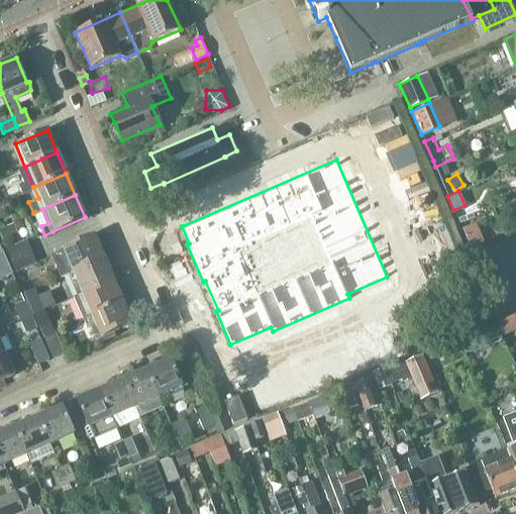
[(487,213),(470,212),(469,230),(487,230),(487,213)]
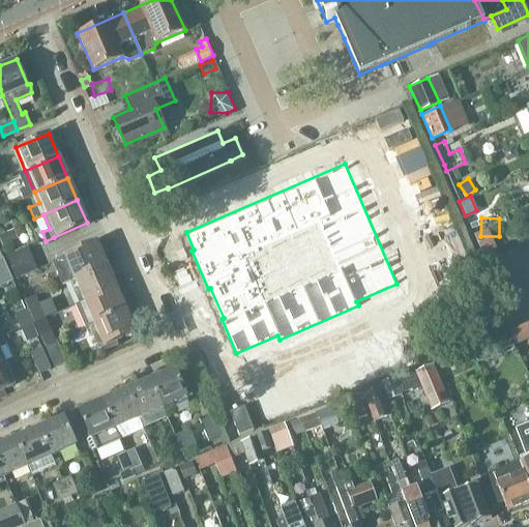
[(12,229),(0,234),(0,239),(2,244),(17,239),(12,229)]
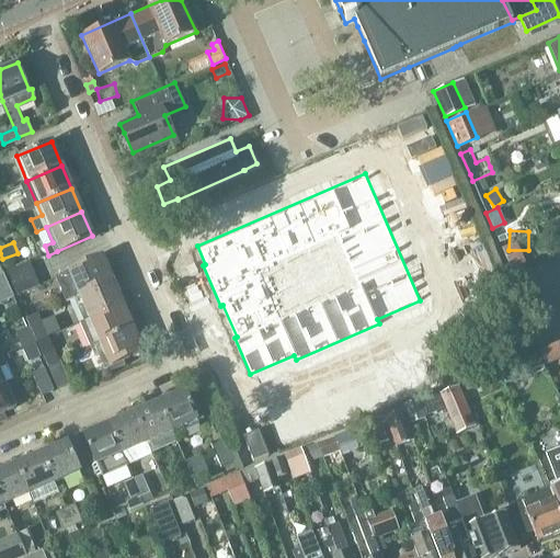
[(71,283),(76,295),(112,280),(101,255),(59,273),(65,286),(71,283)]
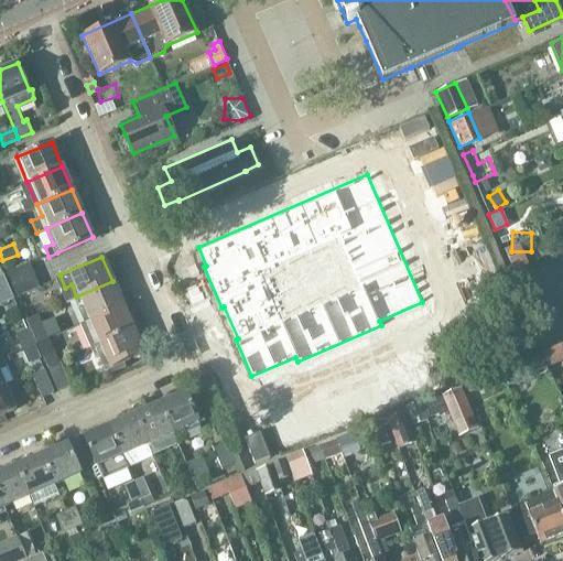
[(12,284),(34,274),(30,262),(8,272),(12,284)]
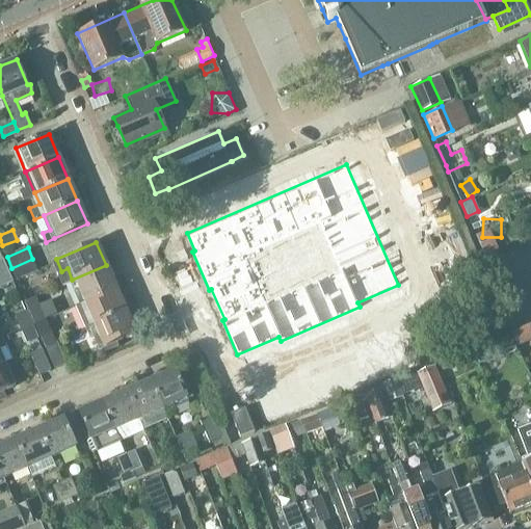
[(0,273),(8,269),(3,259),(0,260),(0,273)]
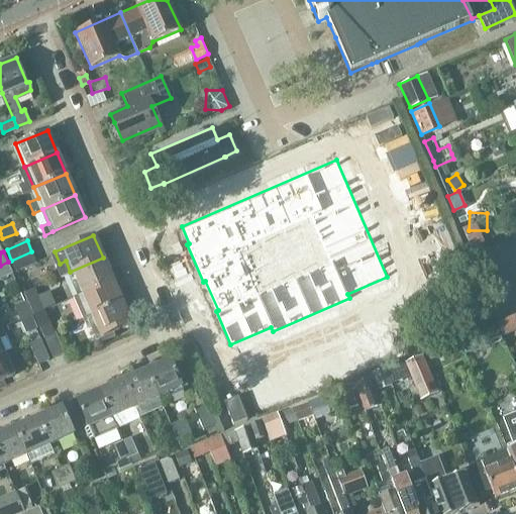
[(31,251),(11,261),(16,272),(36,263),(31,251)]
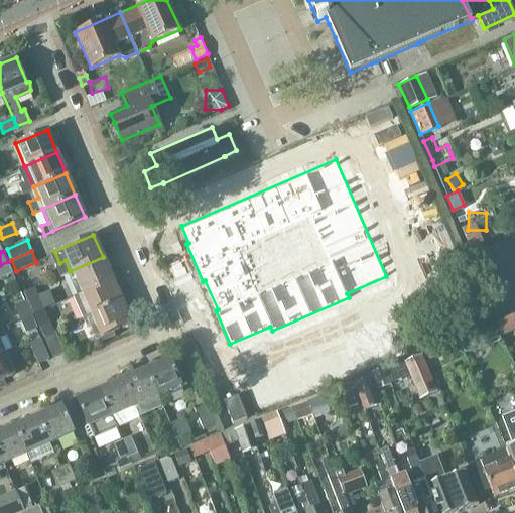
[(79,292),(112,278),(103,257),(70,271),(79,292)]
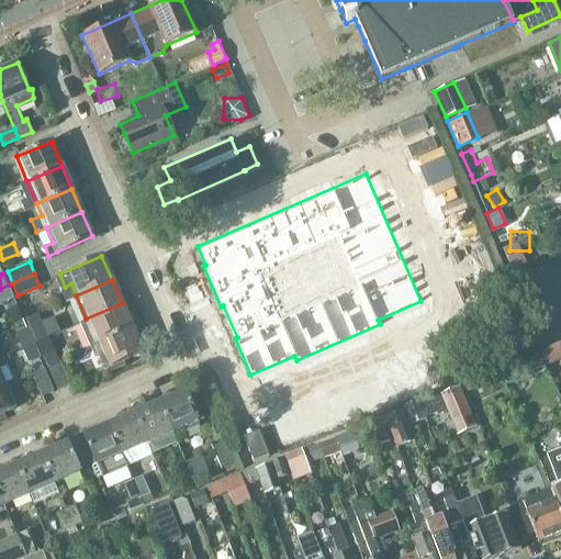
[(9,284),(0,289),(0,303),(14,297),(9,284)]
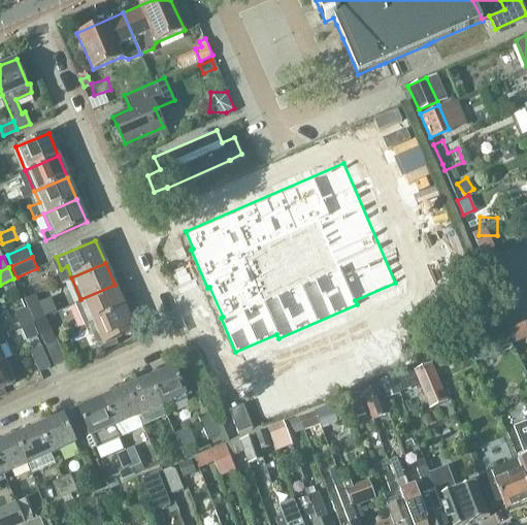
[(85,324),(91,321),(124,306),(114,285),(80,299),(75,302),(85,324)]
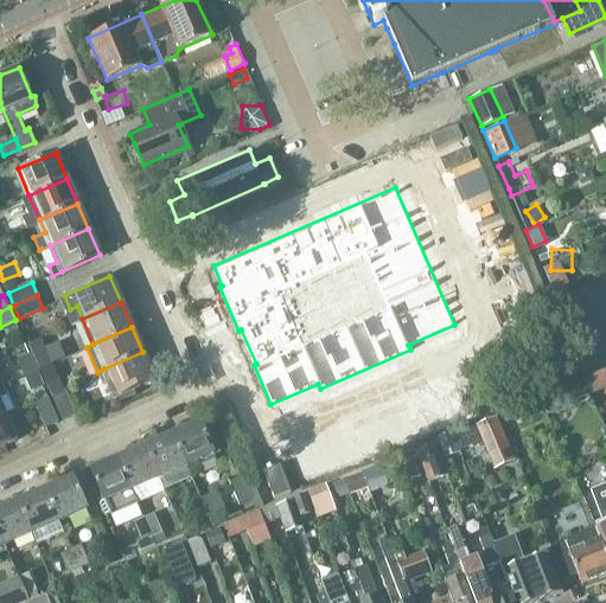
[(40,367),(52,363),(45,347),(34,352),(40,367)]
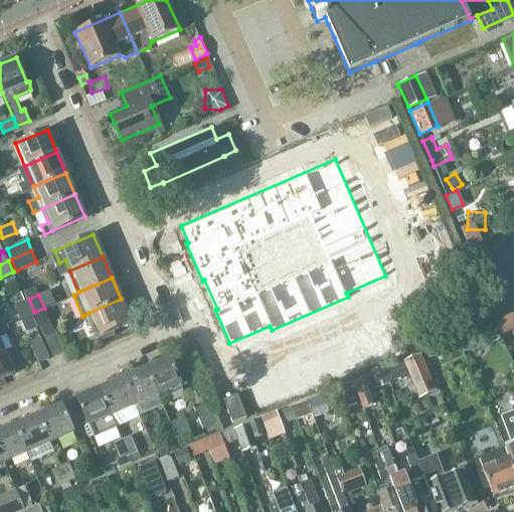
[(115,332),(113,329),(130,321),(121,299),(89,313),(100,339),(115,332)]
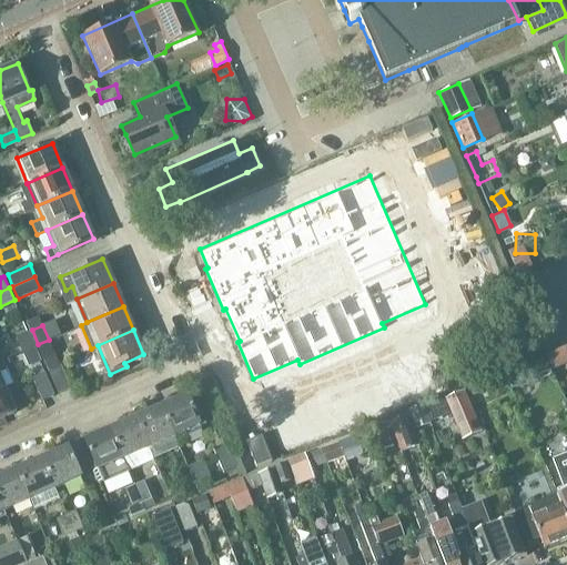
[(23,351),(34,346),(28,332),(17,336),(23,351)]
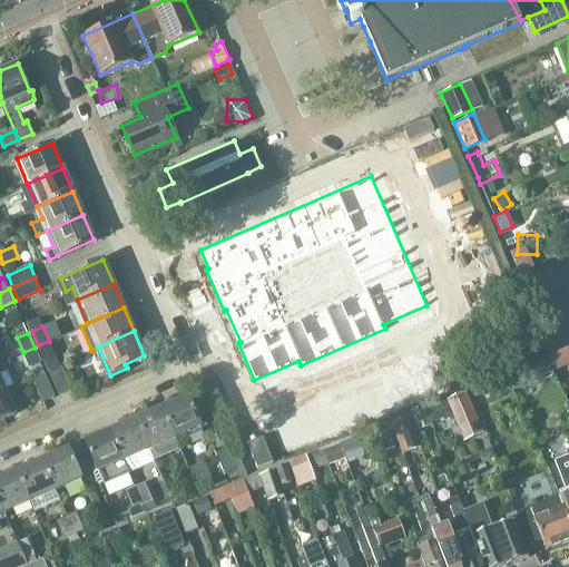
[(49,341),(38,345),(45,360),(55,355),(49,341)]
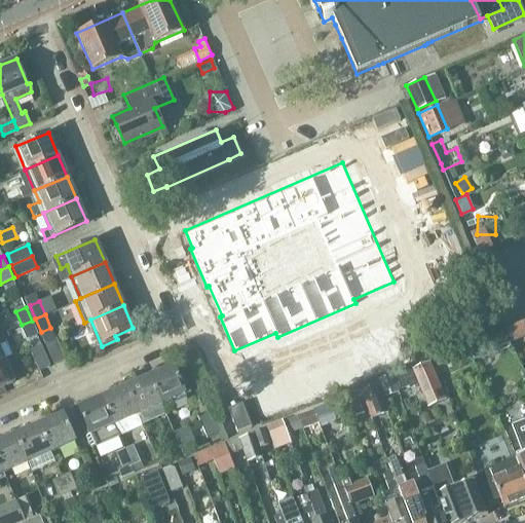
[(524,321),(524,319),(505,327),(512,341),(524,335),(524,321)]
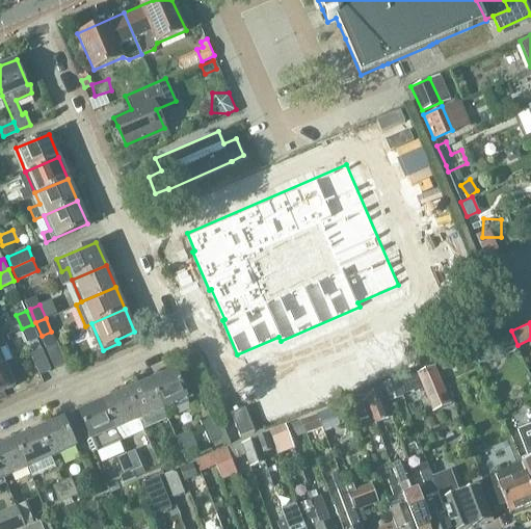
[(32,324),(22,328),(28,342),(37,338),(32,324)]
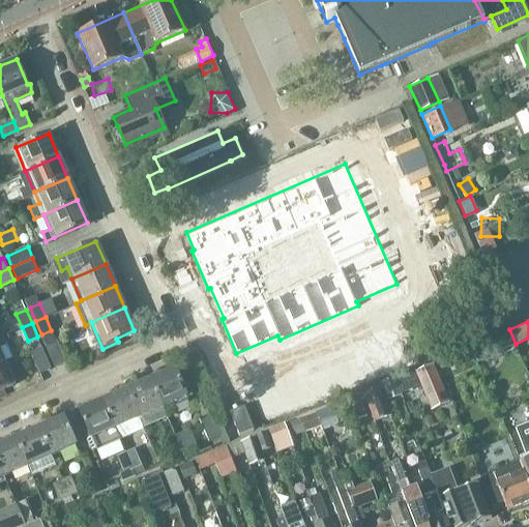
[(493,339),(498,350),(512,345),(508,332),(493,339)]
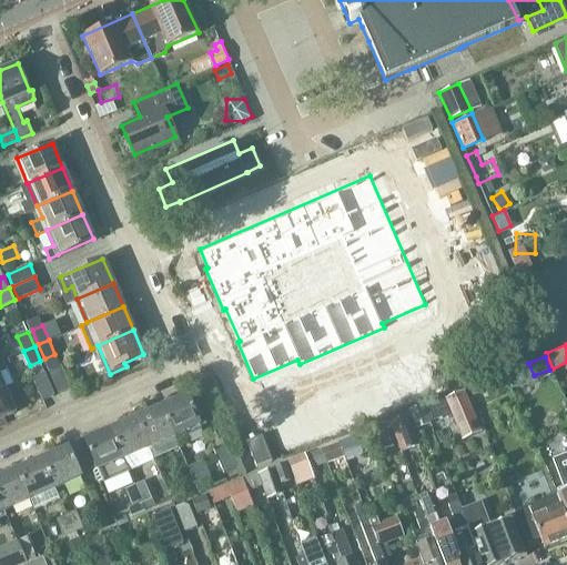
[(534,375),(528,363),(506,372),(512,387),(529,380),(529,377),(534,375)]
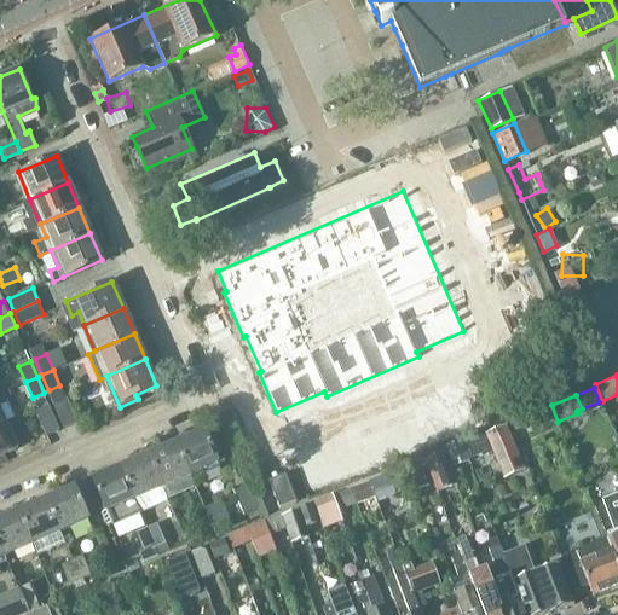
[(67,398),(53,402),(63,425),(76,421),(67,398)]
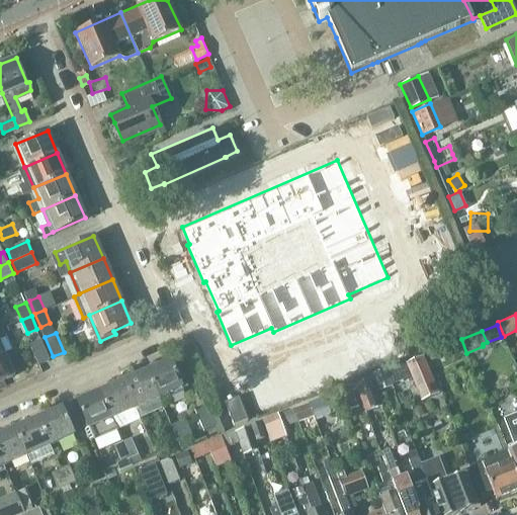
[(30,344),(38,363),(50,358),(41,339),(30,344)]
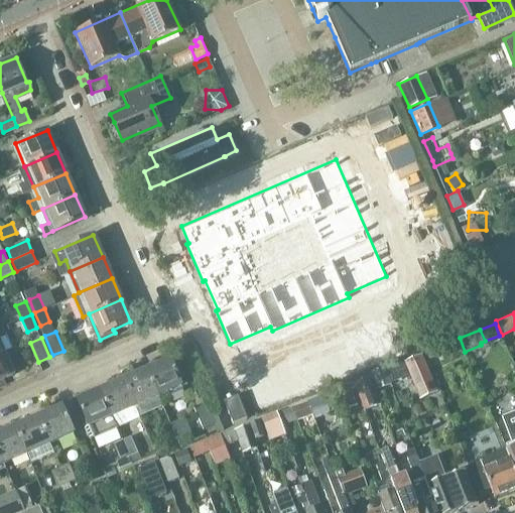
[(434,346),(424,351),(427,357),(437,353),(434,346)]
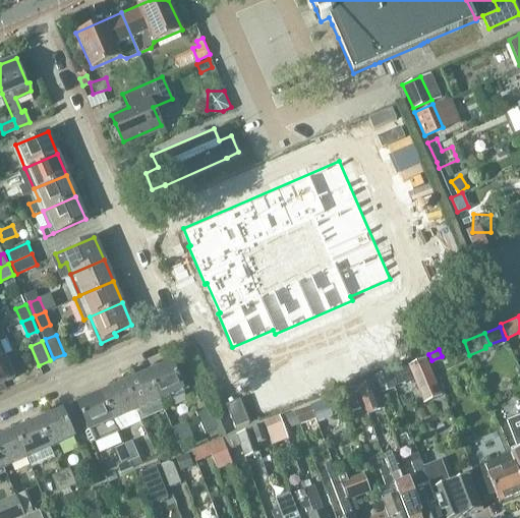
[(0,383),(13,377),(3,354),(0,355),(0,383)]
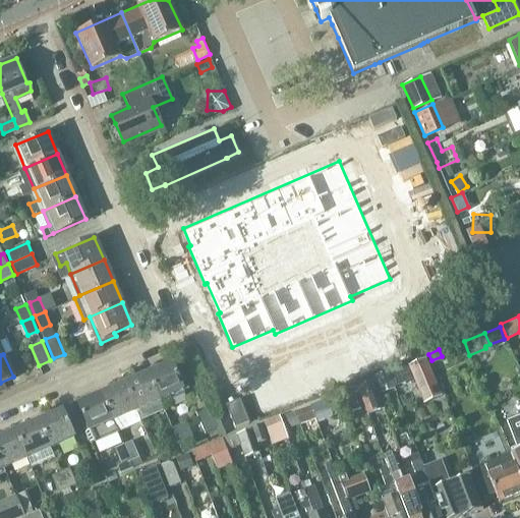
[(426,356),(408,364),(414,377),(418,388),(437,381),(426,356)]
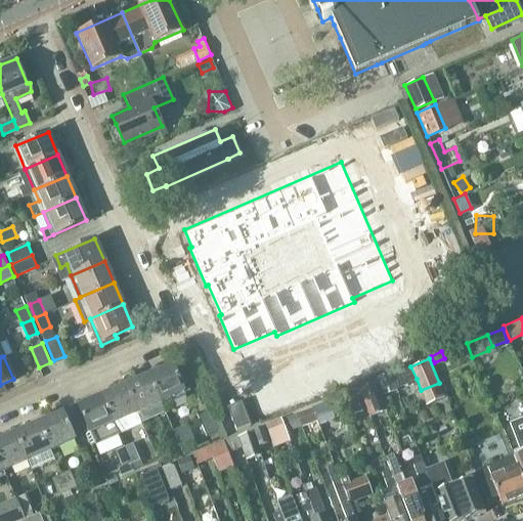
[(148,373),(161,401),(184,390),(172,362),(148,373)]
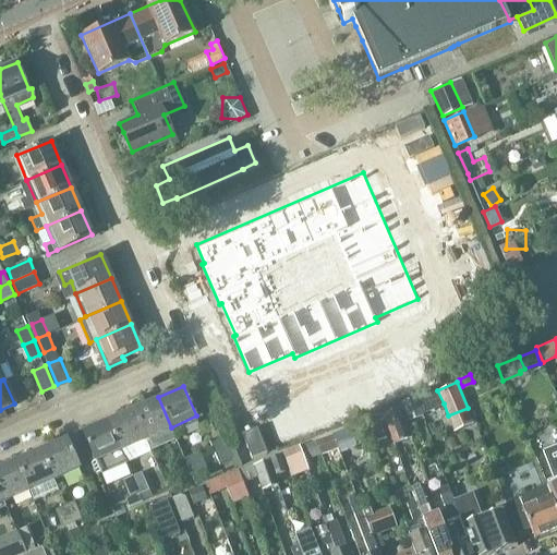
[(437,390),(423,396),(428,410),(444,403),(437,390)]
